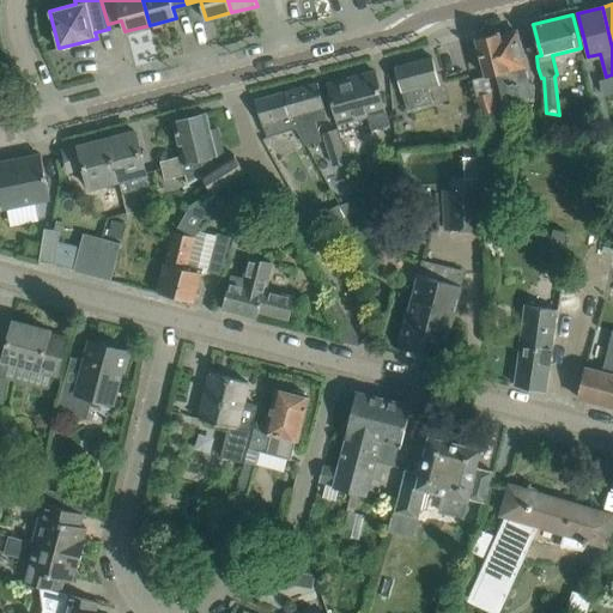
[(529,80),(522,54),(516,31),(499,35),(498,32),(477,38),(483,61),(486,76),(473,79),(481,115),(496,113),(487,76),(496,73),(503,98),(514,96),(515,103),(526,101),(525,96),(530,95),(534,90),(532,83),(529,80)]
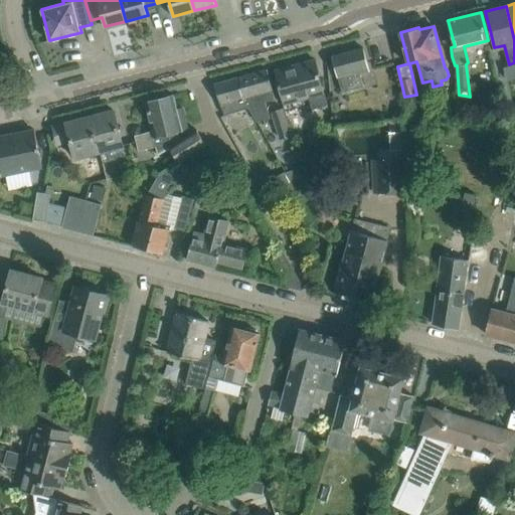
[(357,73),(369,70),(363,47),(332,55),(337,76),(342,92),(360,87),(357,73)]
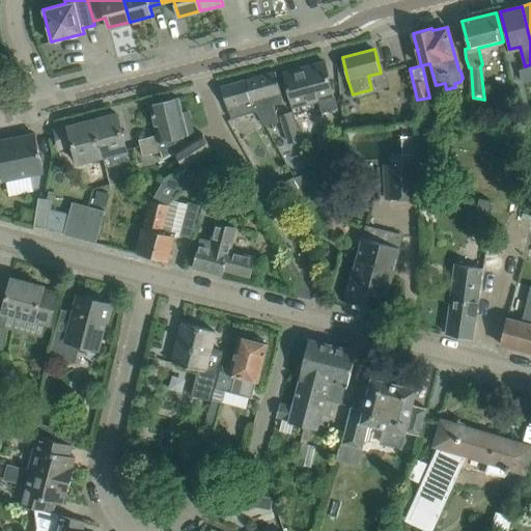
[(337,107),(331,82),(325,62),(283,73),(288,93),(294,108),(319,101),(322,111),(337,107)]
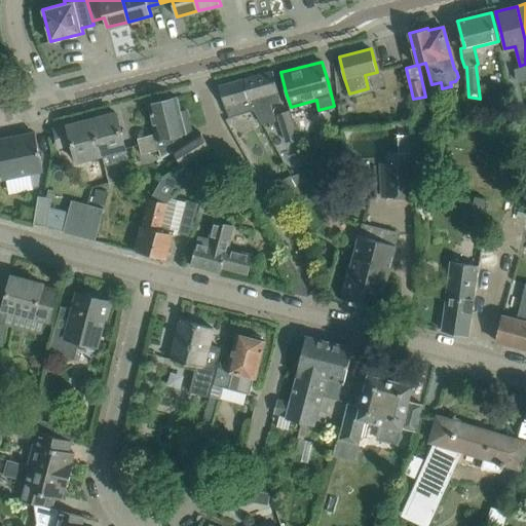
[(279,101),(276,90),(278,90),(273,71),(243,79),(252,106),(253,108),(262,123),(275,119),(271,103),(279,101)]
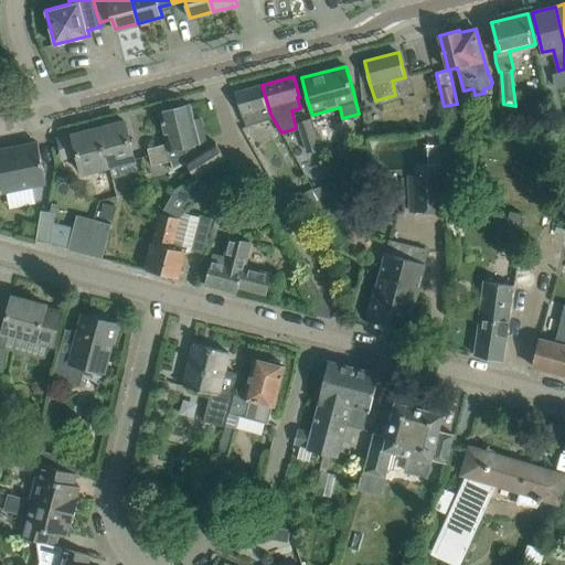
[(270,114),(262,85),(235,92),(242,114),(246,125),(263,119),(262,116),(270,114)]
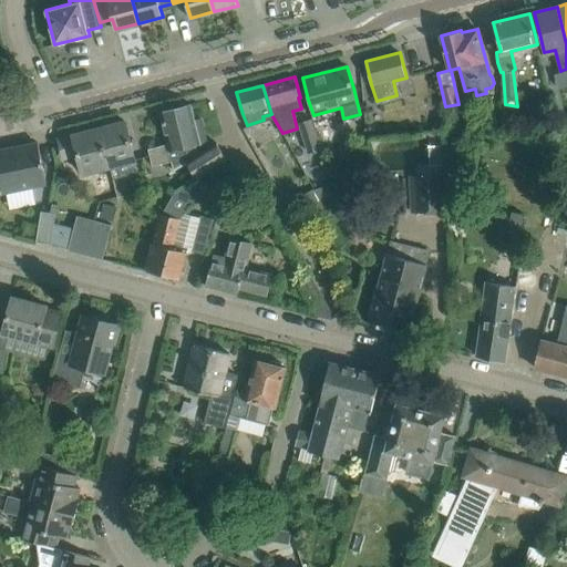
[(198,154),(195,145),(208,142),(202,119),(195,120),(192,104),(160,112),(168,143),(148,148),(152,164),(171,160),(174,169),(191,158),(200,176),(227,160),(217,143),(198,154)]
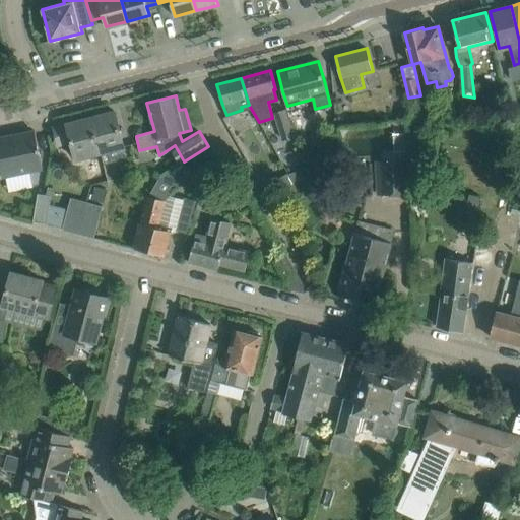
[(284,109),(272,113),(282,140),(294,136),(284,109)]
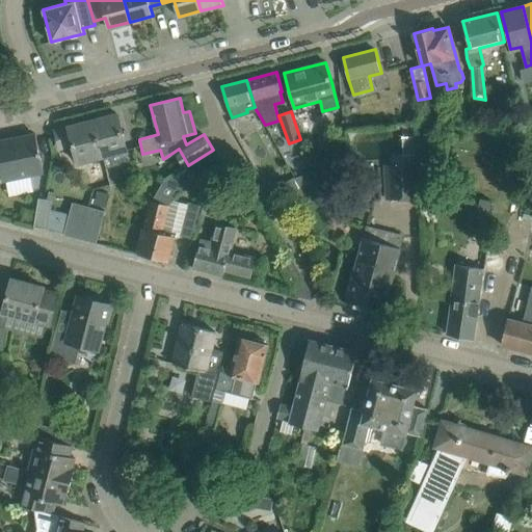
[(127,150),(123,134),(117,113),(92,121),(101,156),(127,150)]
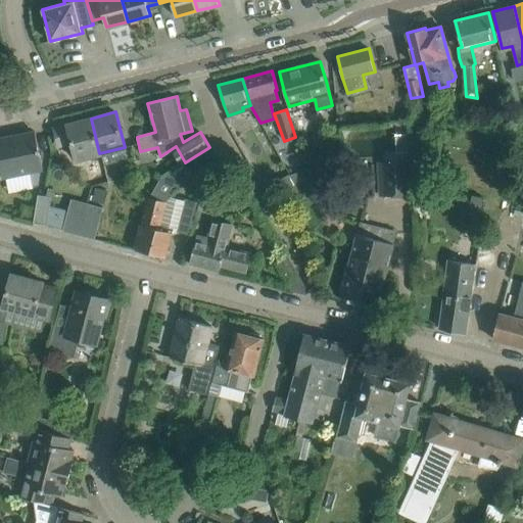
[(99,153),(91,119),(66,125),(66,126),(54,129),(58,146),(70,143),(75,159),(99,153)]
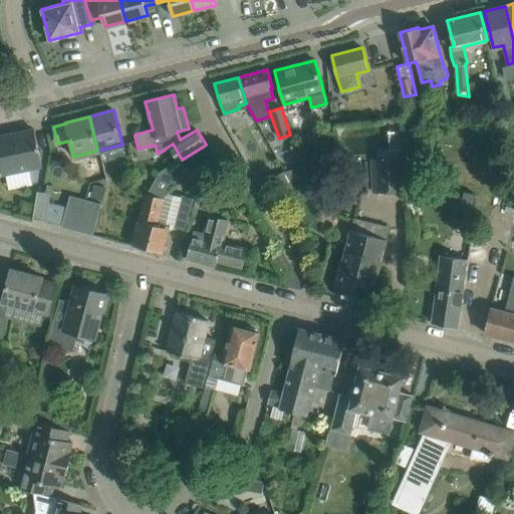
[(42,167),(34,129),(0,136),(0,169),(2,169),(3,175),(42,167)]
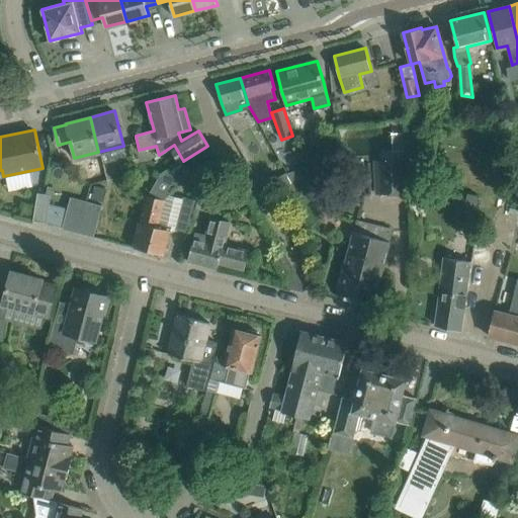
[(338,158),(316,164),(317,166),(319,174),(339,168),(338,158)]
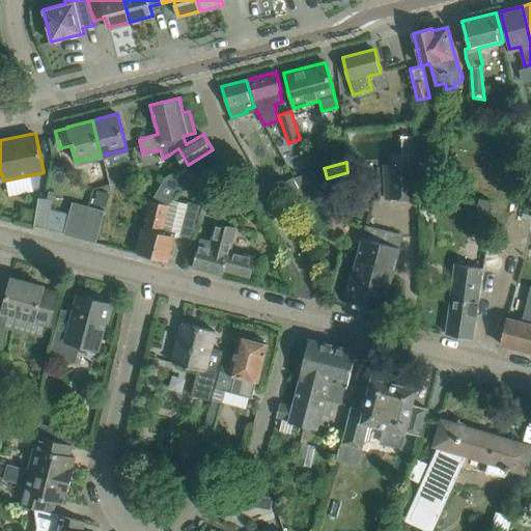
[(416,163),(383,163),(384,196),(417,195),(416,163)]
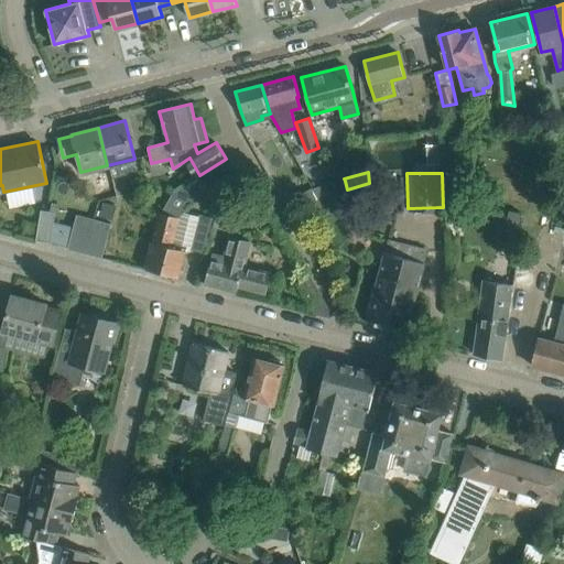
[(174,191),(159,213),(150,247),(144,268),(180,278),(185,256),(187,248),(204,252),(214,217),(201,214),(199,216),(183,212),(193,198),(184,184),(174,191)]
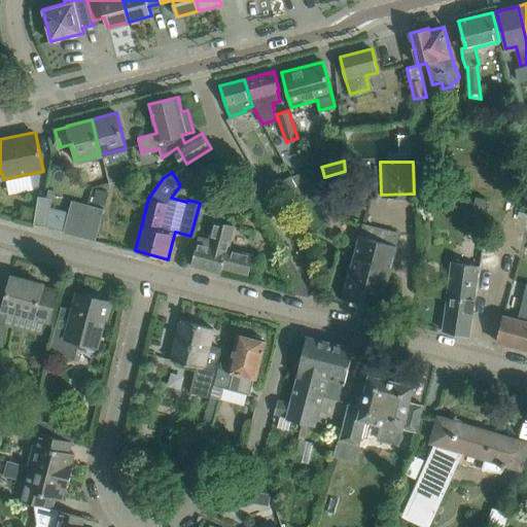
[(306,172),(292,176),(297,185),(309,181),(307,174),(306,172)]
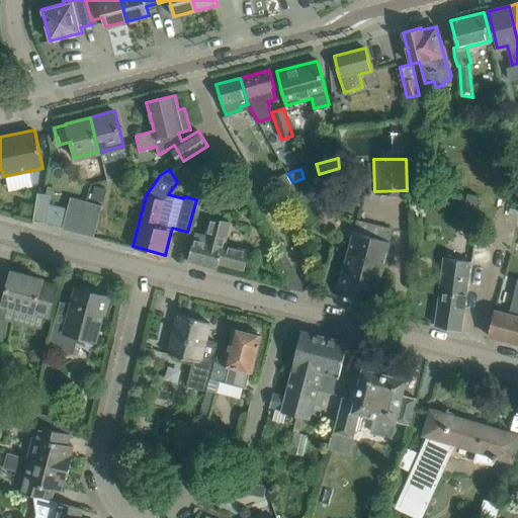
[(287,173),(267,184),(269,186),(272,193),(292,182),(287,173)]
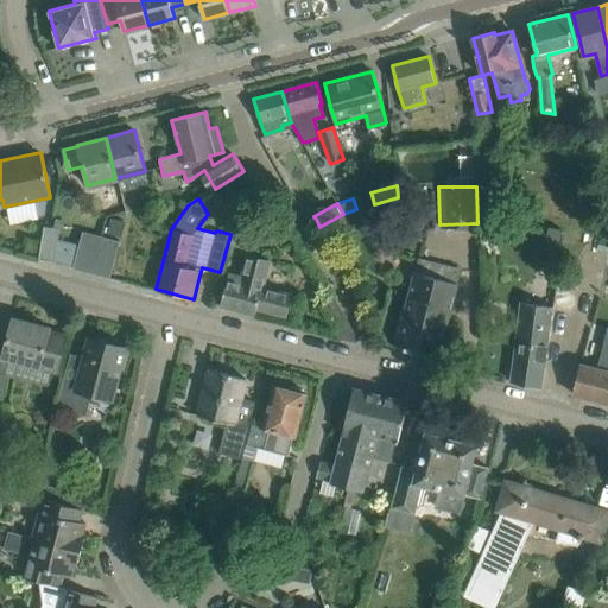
[(111,220),(107,233),(121,236),(125,223),(111,220)]
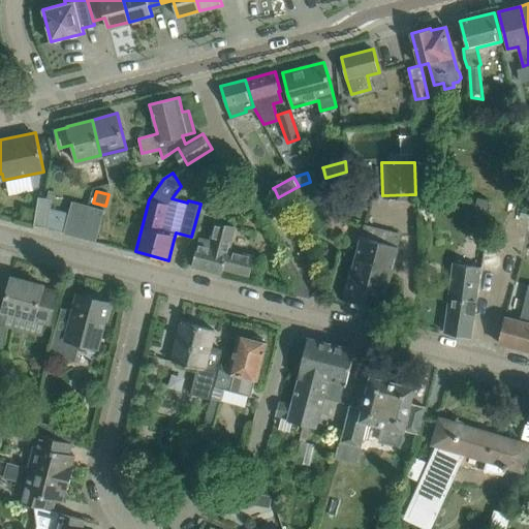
[(205,192),(198,212),(211,216),(216,195),(205,192)]
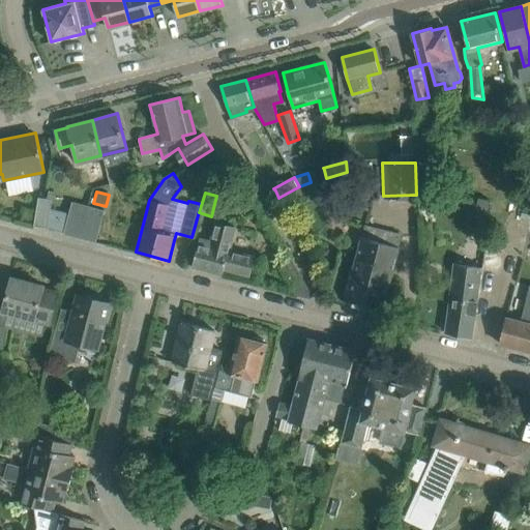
[(38,197),(34,226),(48,228),(53,199),(38,197)]
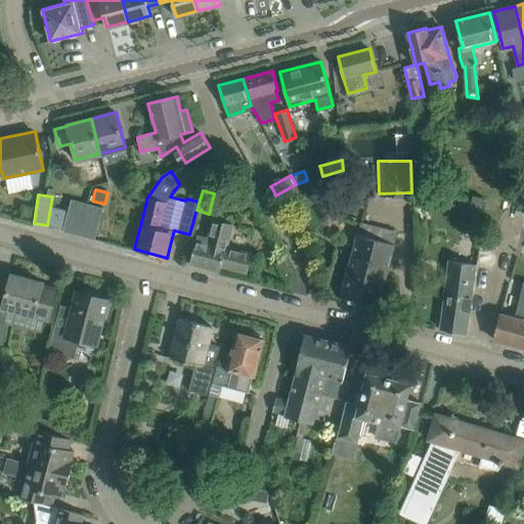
[(79,234),(86,203),(72,199),(63,230),(79,234)]
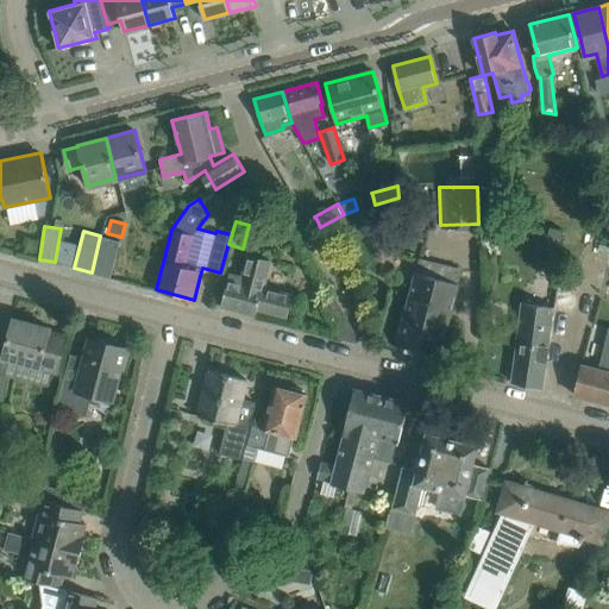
[(111,277),(117,255),(120,240),(100,236),(92,272),(111,277)]
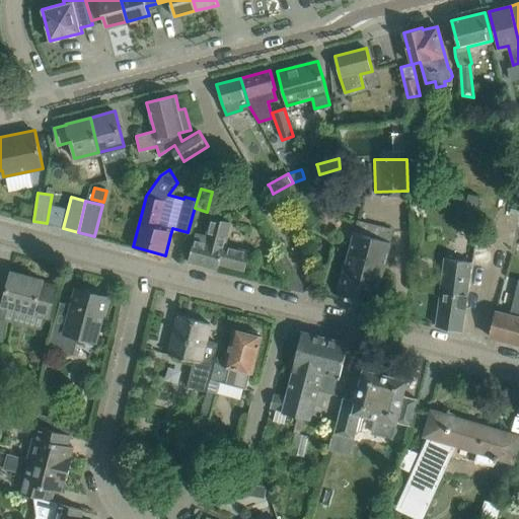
[(249,251),(224,244),(230,222),(212,218),(207,236),(196,233),(189,261),(218,269),(219,263),(244,270),(249,251)]
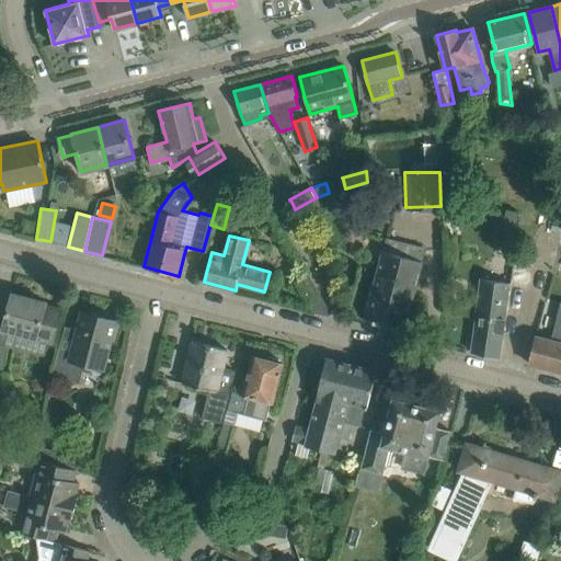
[(410,308),(416,282),(425,249),(390,240),(387,251),(382,250),(370,298),(365,319),(404,329),(410,308)]
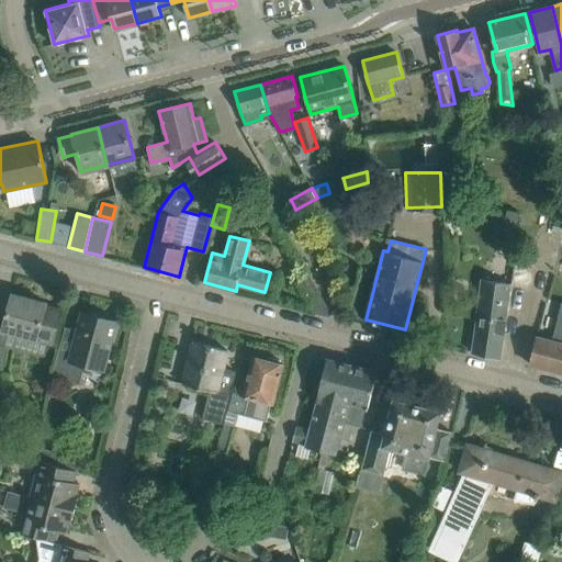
[(328,307),(318,291),(310,276),(298,282),(314,311),(326,314),(328,307)]
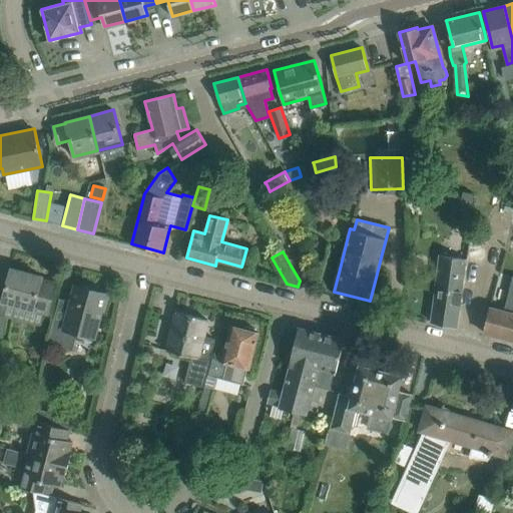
[(461,308),(468,258),(440,254),(431,321),(457,327),(461,308)]
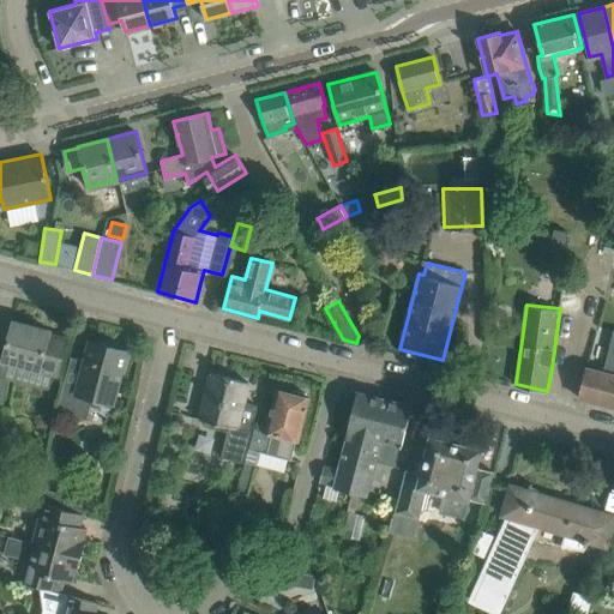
[(59,374),(61,362),(67,339),(50,335),(52,331),(13,321),(5,353),(0,351),(0,408),(2,409),(8,362),(59,374)]
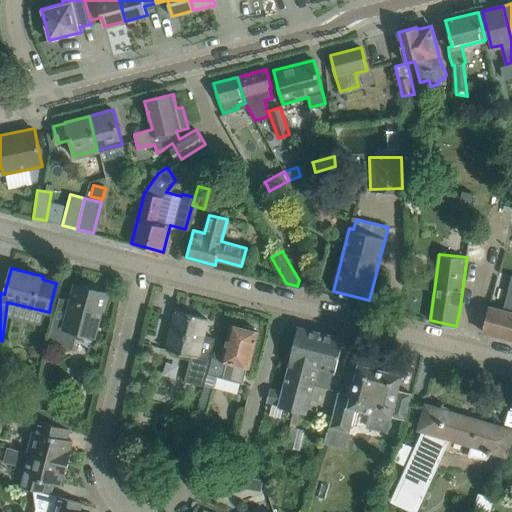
[(488,307),(482,331),(500,336),(511,338),(511,276),(503,311),(488,307)]
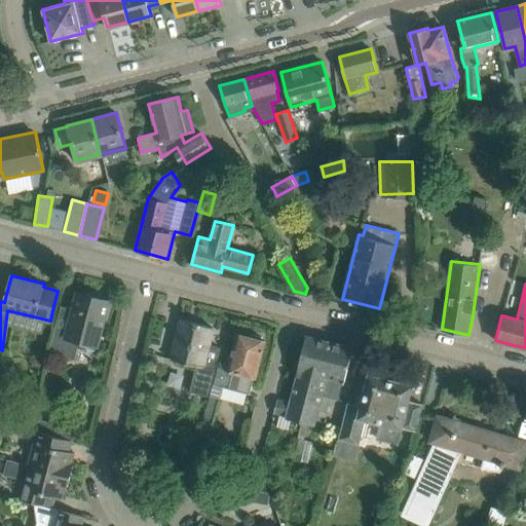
[(98,344),(104,321),(109,301),(77,292),(67,331),(55,328),(49,351),(76,358),(80,340),(98,344)]
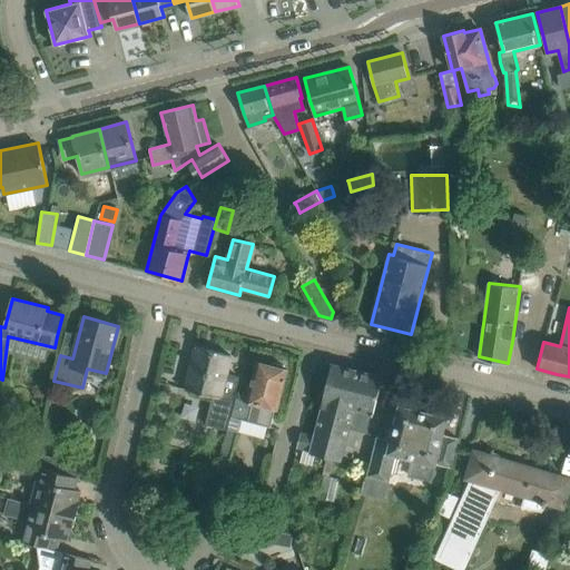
[(226,430),(239,376),(226,373),(231,354),(196,345),(185,390),(213,396),(206,424),(226,430)]
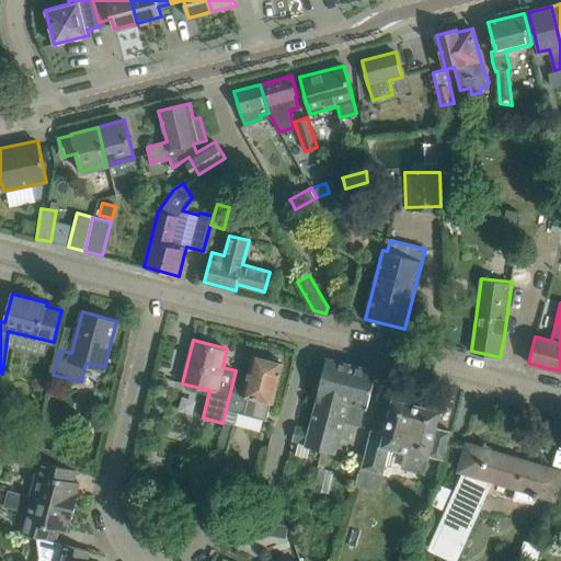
[(233,390),(229,405),(244,410),(243,414),(245,414),(266,420),(271,402),(273,402),(283,364),(278,363),(279,359),(270,356),(268,359),(253,355),(248,377),(247,379),(242,378),(239,392),(233,390)]
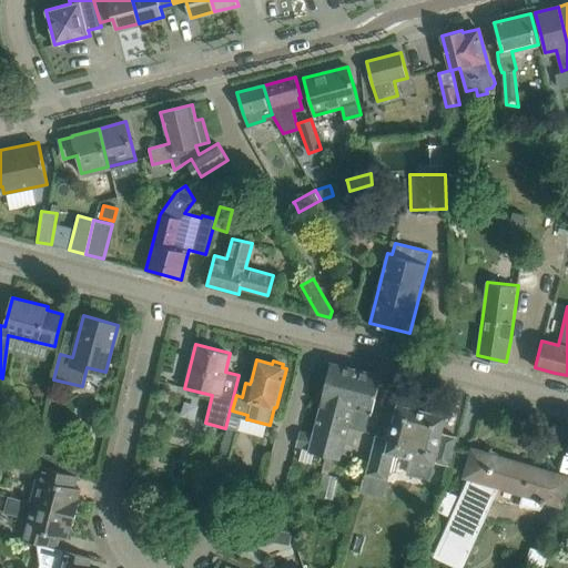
[(340,436),(352,384),(345,382),(348,367),(331,363),(313,434),(300,430),(296,446),(308,449),(308,452),(325,456),(331,446),(334,435),(340,436)]
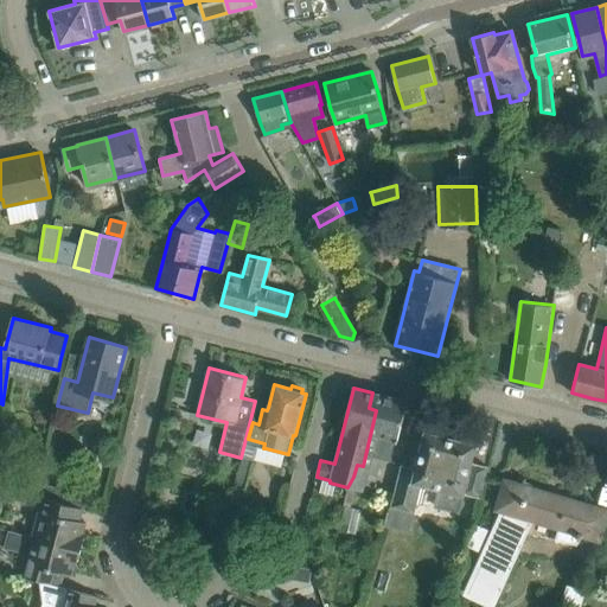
[(390,461),(395,442),(397,442),(401,427),(408,401),(372,393),(369,408),(376,410),(363,466),(357,465),(353,477),(347,487),(372,493),(381,459),(390,461)]
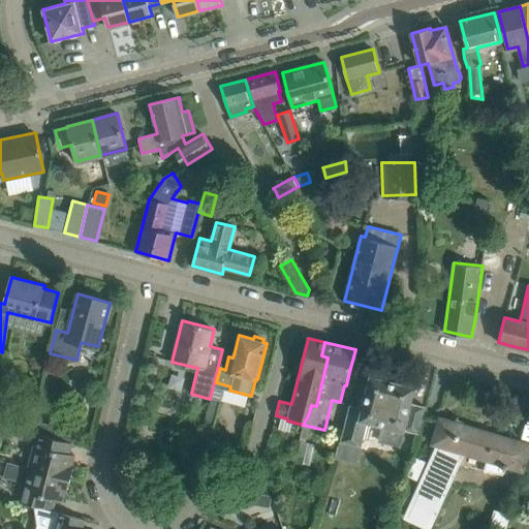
[(417,433),(425,406),(410,403),(414,387),(371,377),(364,408),(350,405),(345,426),(341,441),(362,446),(368,421),(383,425),(379,439),(400,444),(404,430),(417,433)]
